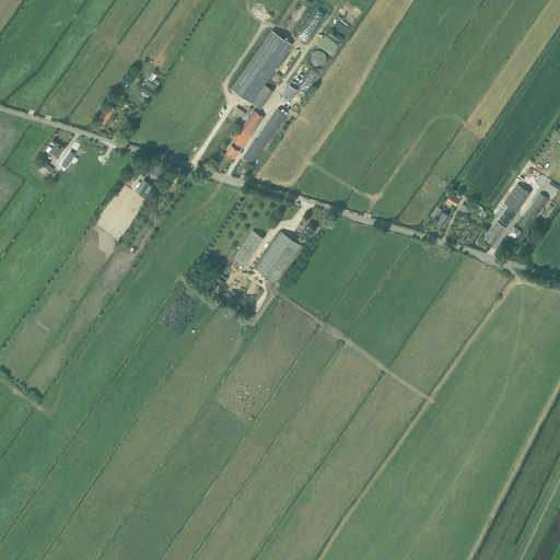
[(273,31),(233,90),(248,101),(289,42),(273,31)]
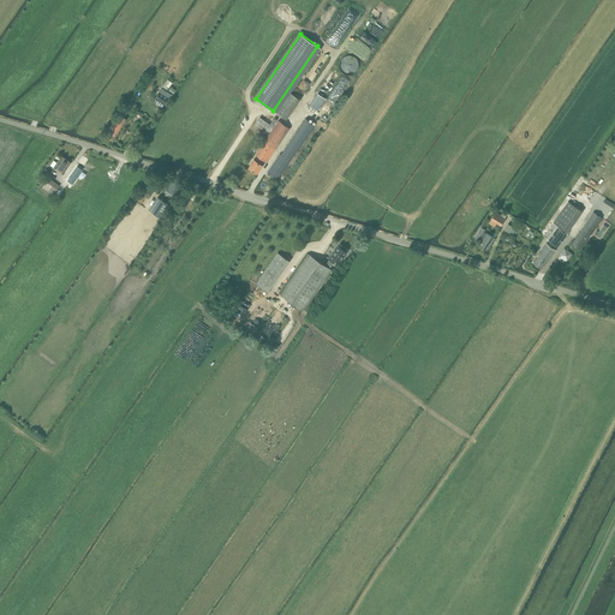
[(155,99),(167,107),(174,95),(161,88),(155,99)]
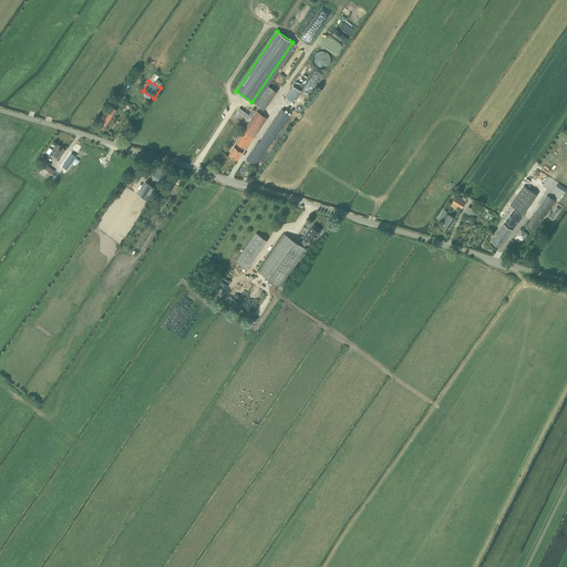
[(268,85),(255,104),(265,111),(277,92),(268,85)]
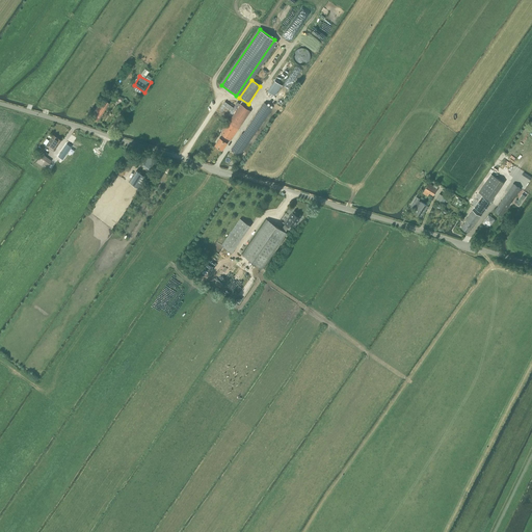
[(275,96),(283,85),(275,80),(268,90),(275,96)]
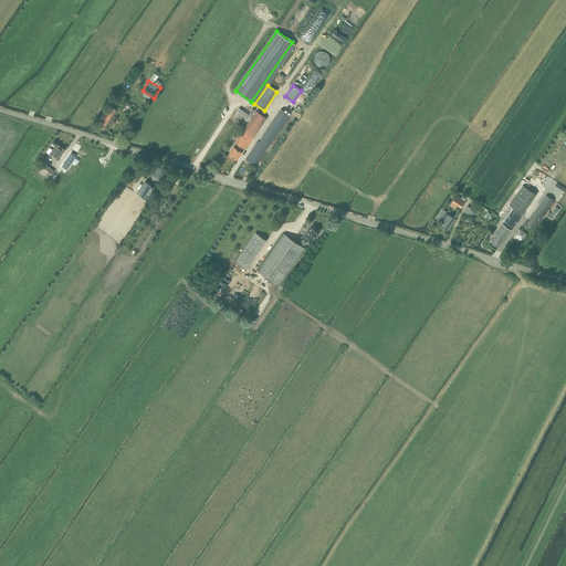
[(100,121),(102,122),(100,125),(105,128),(117,109),(112,106),(106,114),(104,114),(100,121)]
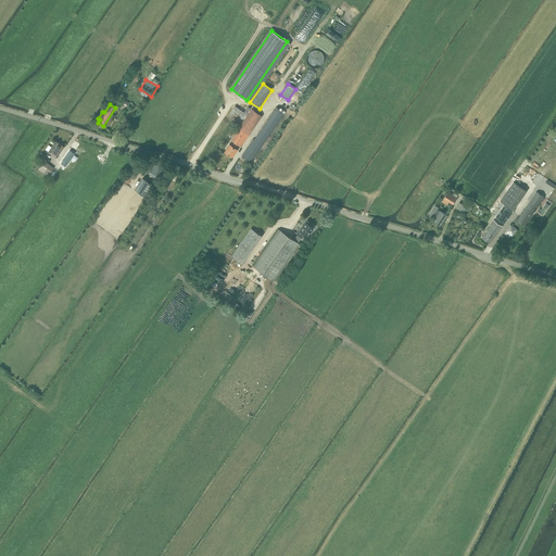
[(254,140),(253,139),(242,155),(251,162),(285,113),(277,108),(254,140)]
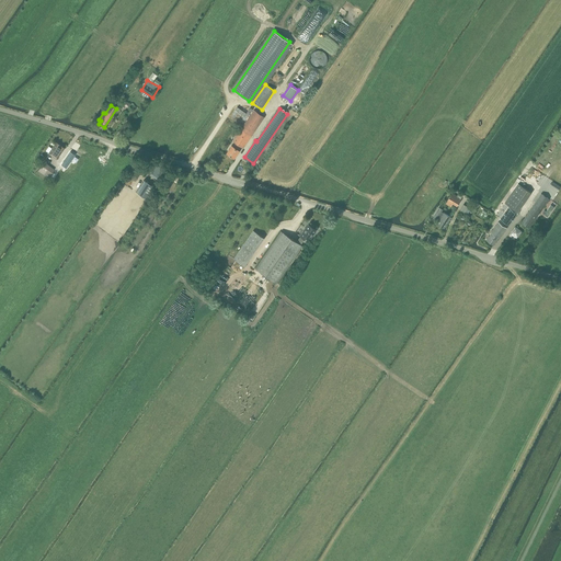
[(232,146),(227,152),(235,158),(240,150),(237,149),(240,145),(243,148),(264,117),(254,110),(233,141),(235,142),(232,146)]
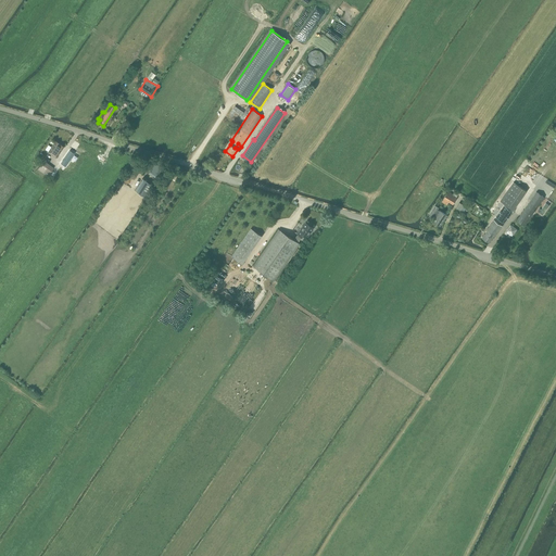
[(64,147),(55,141),(51,149),(52,150),(50,153),(57,158),(64,147)]
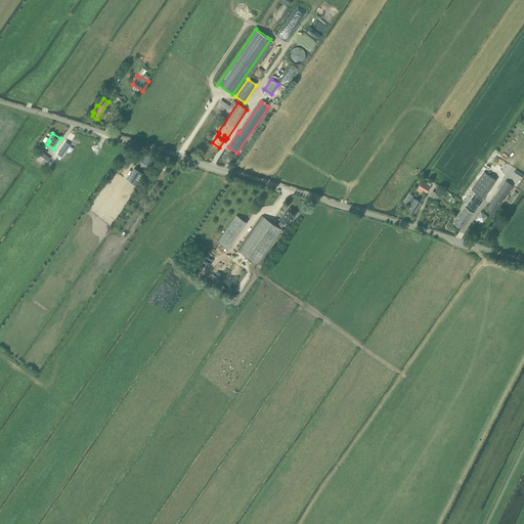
[(66,142),(57,154),(60,156),(61,157),(70,145),(69,144),(66,142)]
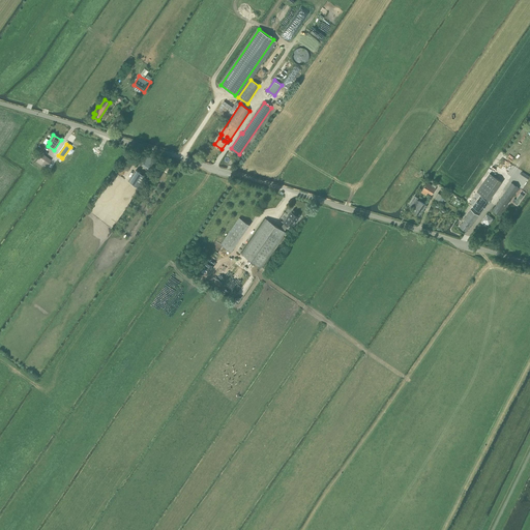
[(36,162),(46,169),(52,159),(41,153),(36,162)]
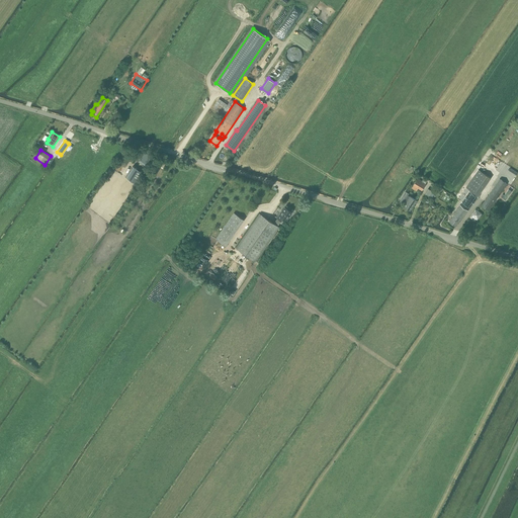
[(137,153),(134,158),(146,167),(149,161),(137,153)]
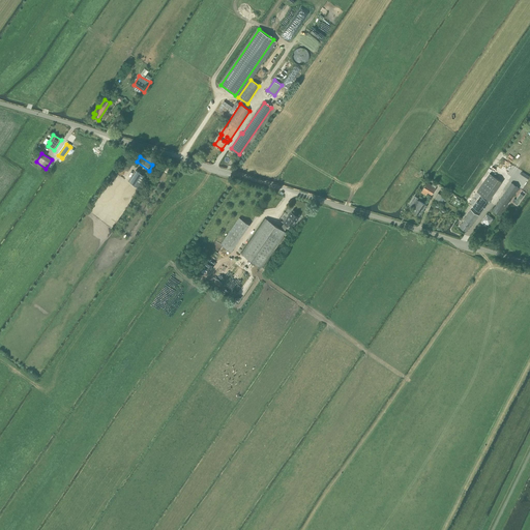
[(143,180),(145,176),(138,172),(130,183),(140,188),(144,181),(143,180)]
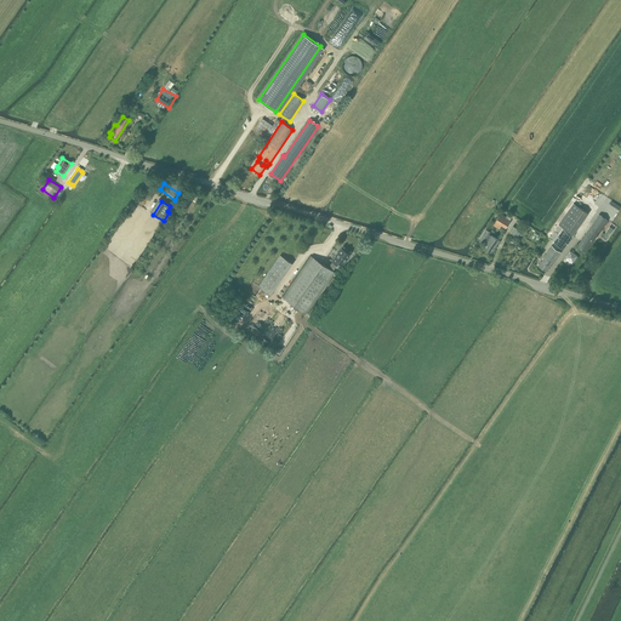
[(543,257),(545,257),(539,266),(547,272),(553,263),(562,252),(560,252),(573,237),(588,214),(574,204),(559,226),(565,229),(556,243),(554,241),(543,257)]
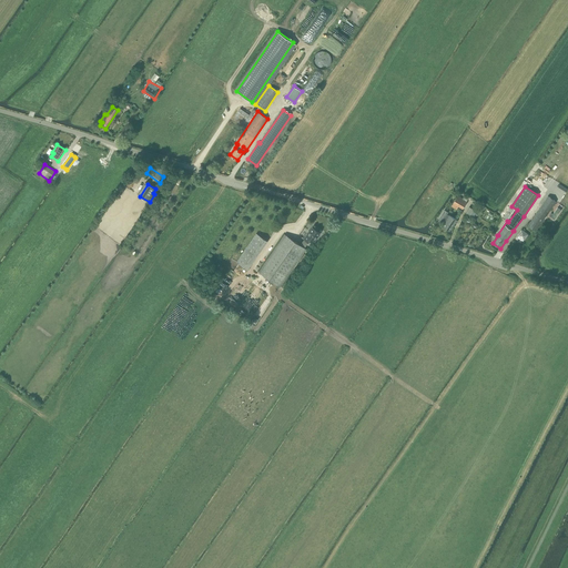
[(463,199),(458,195),(454,203),(463,209),(469,198),(465,195),(463,199)]
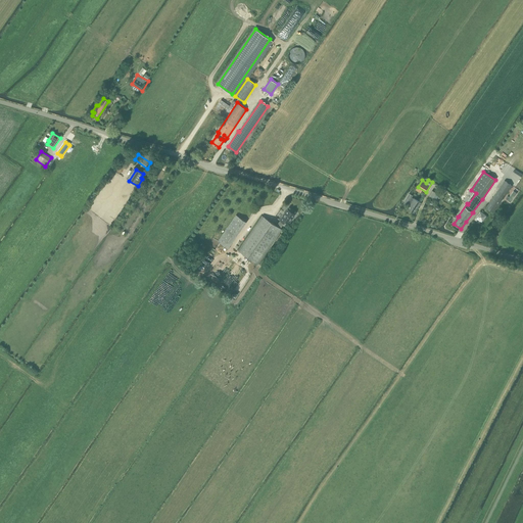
[(493,212),(512,185),(505,180),(486,206),(493,212)]
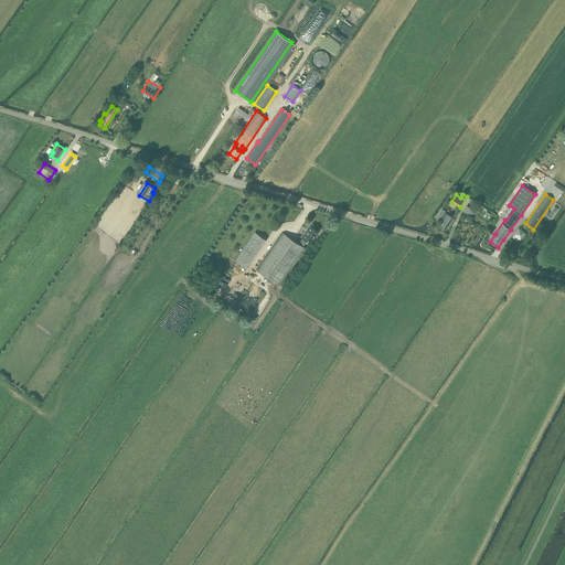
[(555,206),(548,216),(552,219),(558,209),(555,206)]
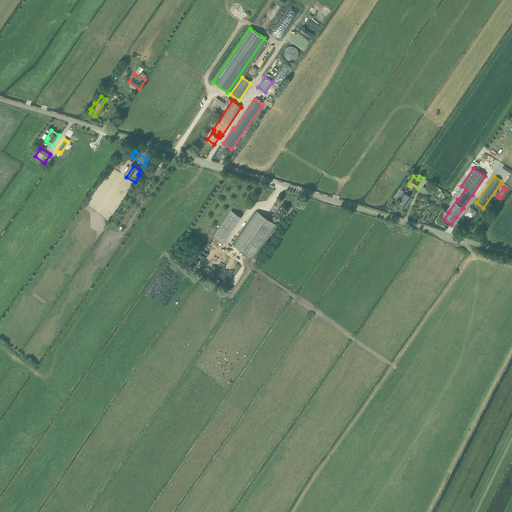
[(399,199),(401,200),(399,204),(406,208),(412,198),(406,194),(405,195),(402,194),(404,191),(401,189),(396,197),(399,199)]
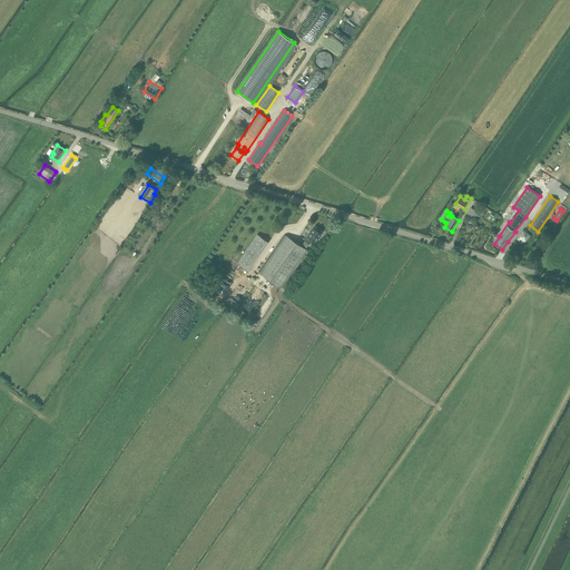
[(303,246),(286,235),(261,273),(282,287),(307,249),(306,248),(311,243),(313,244),(314,242),(316,243),(320,238),(318,238),(322,234),(314,228),(310,234),(305,239),(307,241),(303,246)]
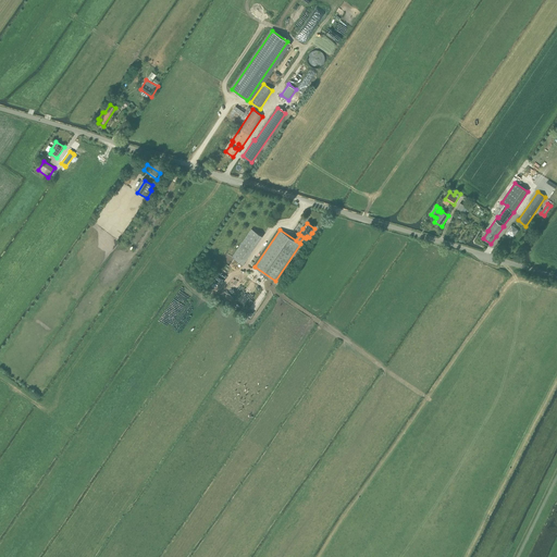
[(514,237),(519,230),(511,224),(507,232),(514,237)]
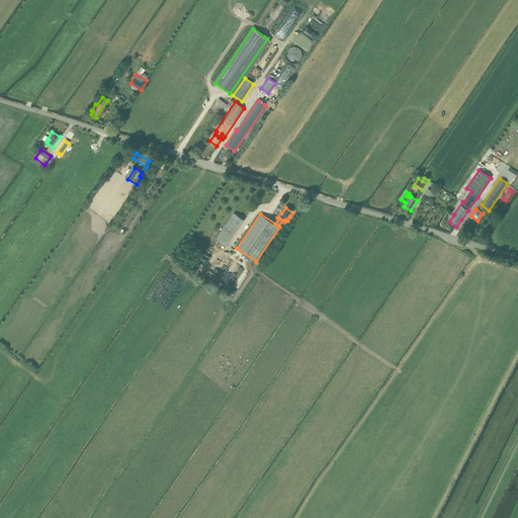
[(217,239),(226,245),(244,220),(235,213),(217,239)]
